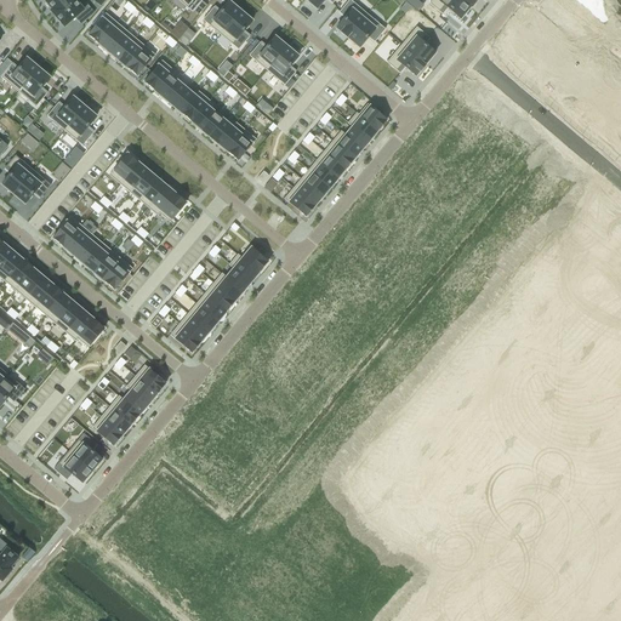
[(74,0),(43,0),(51,10),(50,11),(63,27),(75,17),(80,24),(93,13),(87,6),(81,0),(77,0),(75,1),(74,0)]
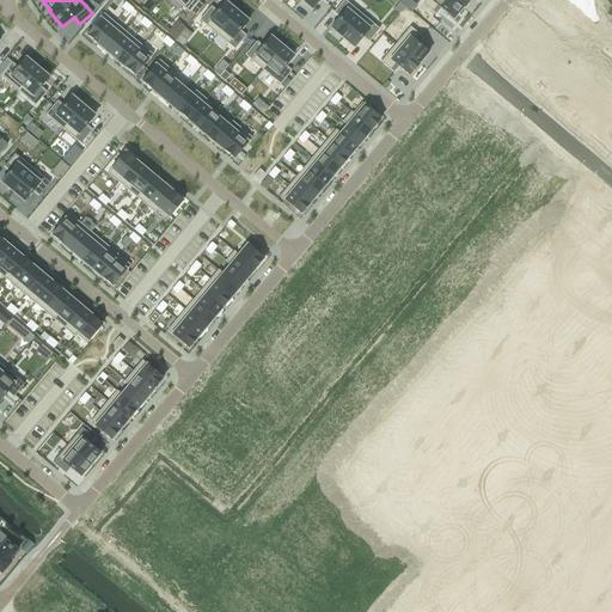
[(175,0),(189,12),(199,0),(175,0)]
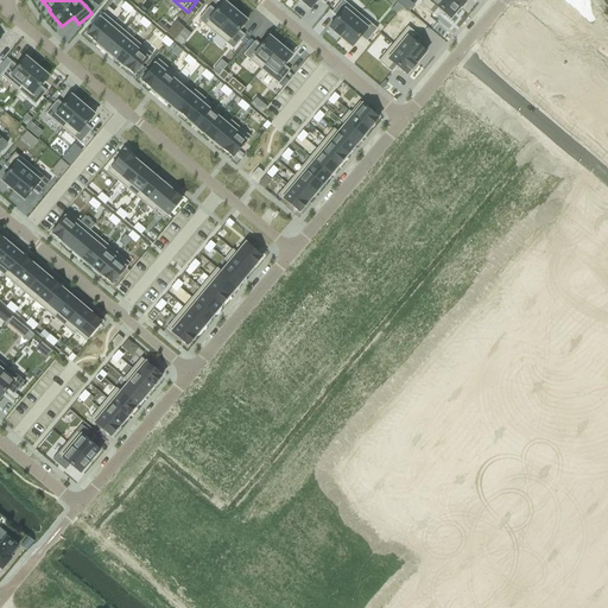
[(337,18),(328,27),(340,38),(359,14),(342,0),(341,0),(331,12),(337,18)]
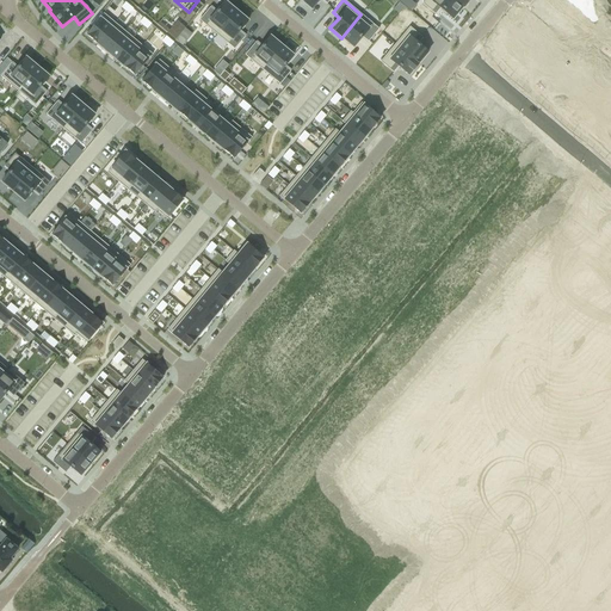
[(452,0),(424,0),(421,4),(434,14),(439,8),(452,19),(462,7),(452,0)]
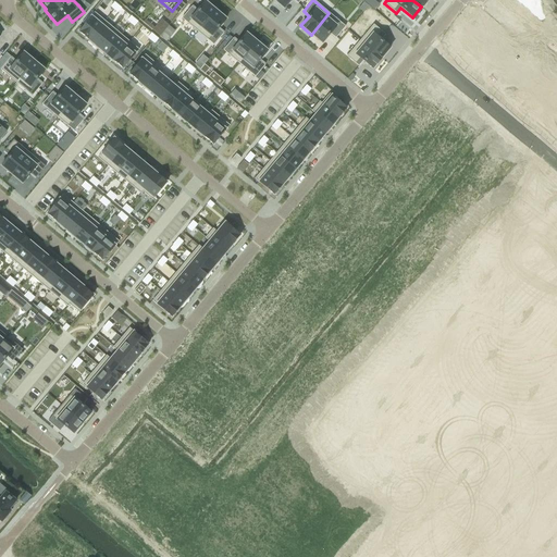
[(192,7),(182,19),(197,32),(215,10),(205,1),(197,11),(192,7)]
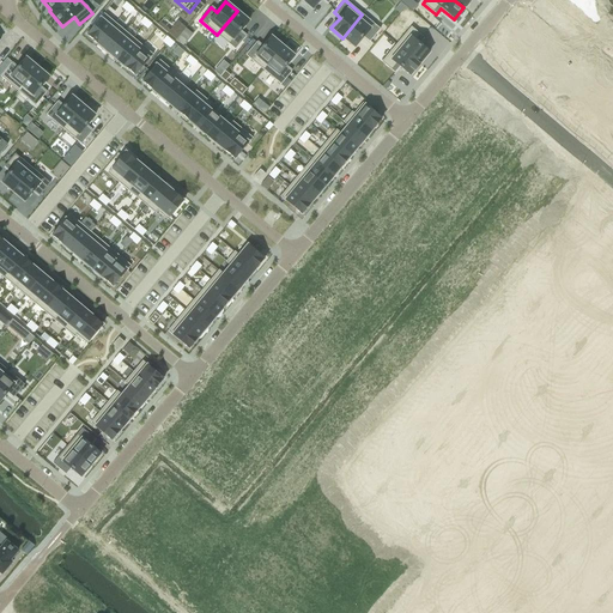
[(237,11),(217,35),(235,49),(246,36),(240,31),(248,20),(237,11)]
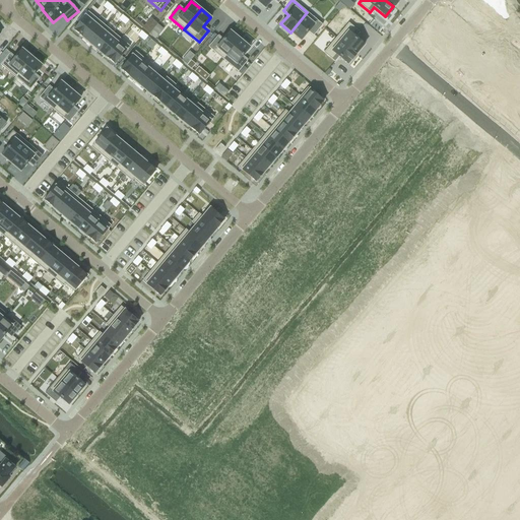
[(88,11),(73,29),(81,37),(96,18),(88,11)]
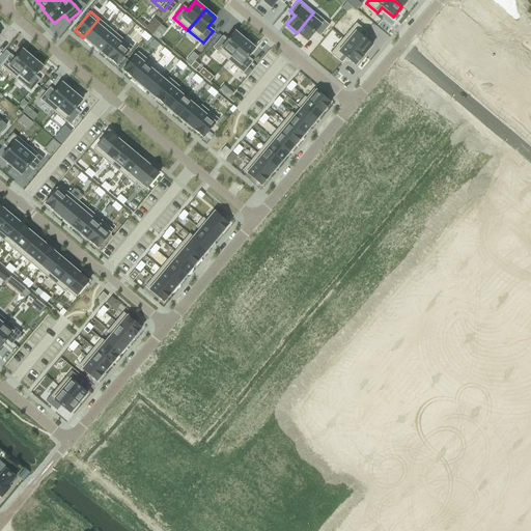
[(313,12),(297,33),(307,42),(314,32),(319,36),(329,25),(313,12)]
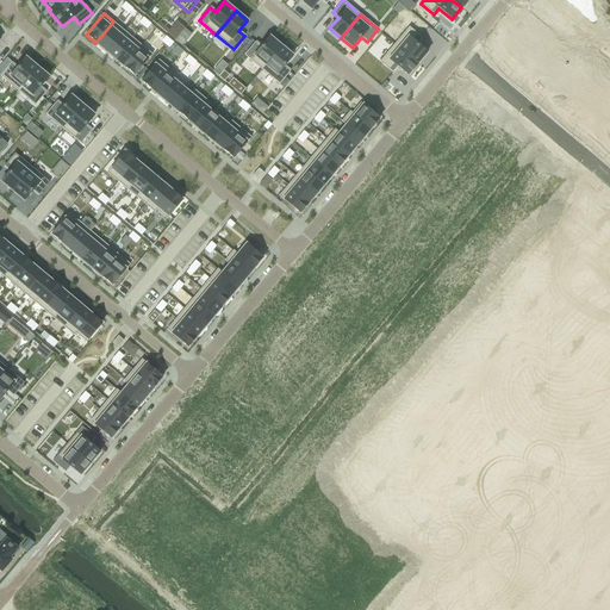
[(113,22),(95,43),(105,51),(123,30),(113,22)]
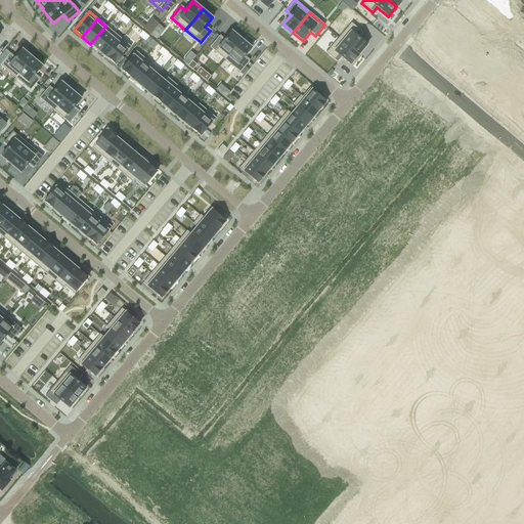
[(351,24),(339,38),(358,55),(366,45),(357,38),(362,33),(351,24)]
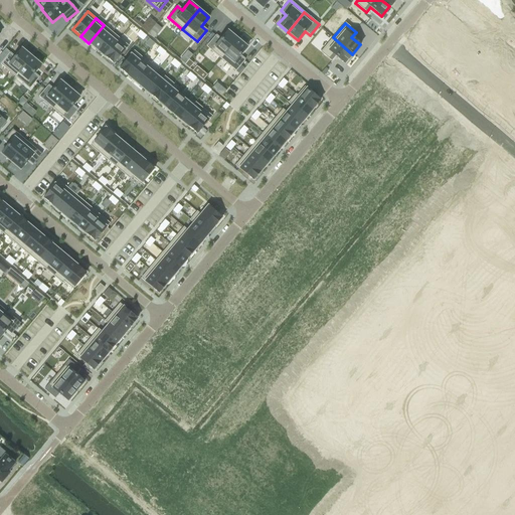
[(104,25),(89,43),(97,50),(112,32),(104,25)]
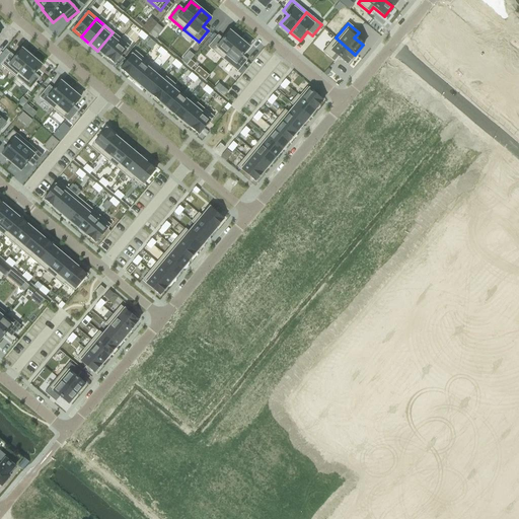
[(217,35),(208,47),(222,59),(239,40),(229,31),(222,40),(217,35)]
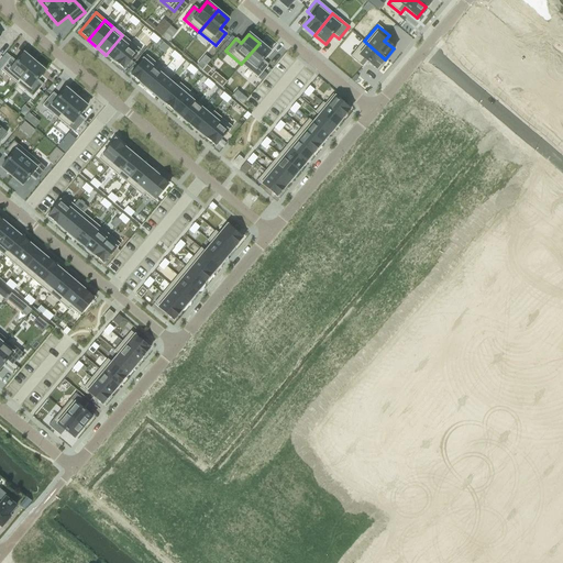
[(122,35),(106,55),(114,62),(131,43),(122,35)]
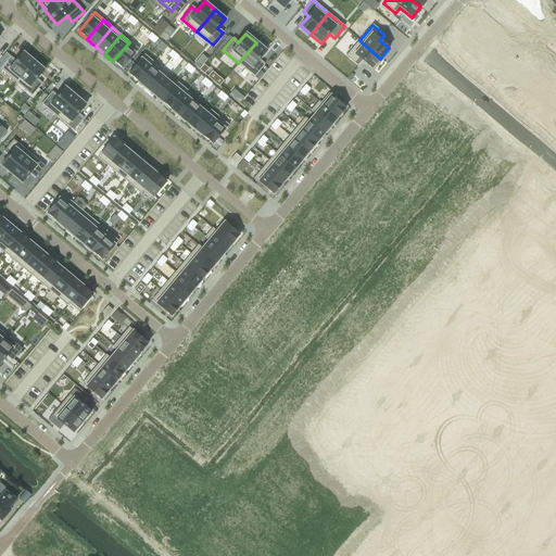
[(359,40),(345,57),(357,66),(362,61),(371,68),(380,59),(359,40)]
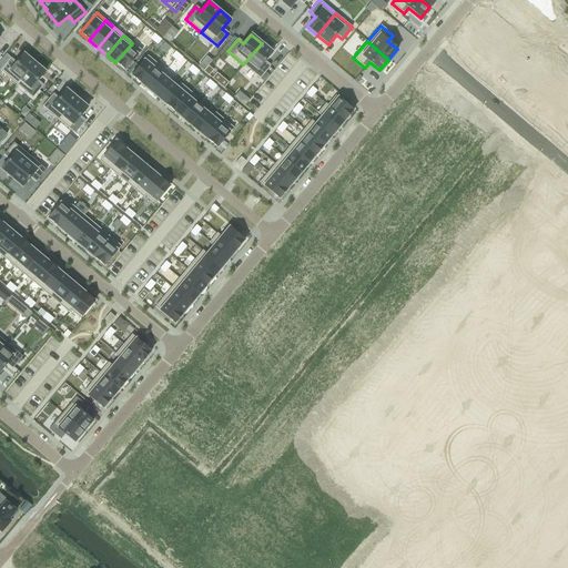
[(132,43),(115,62),(125,70),(141,51),(132,43)]
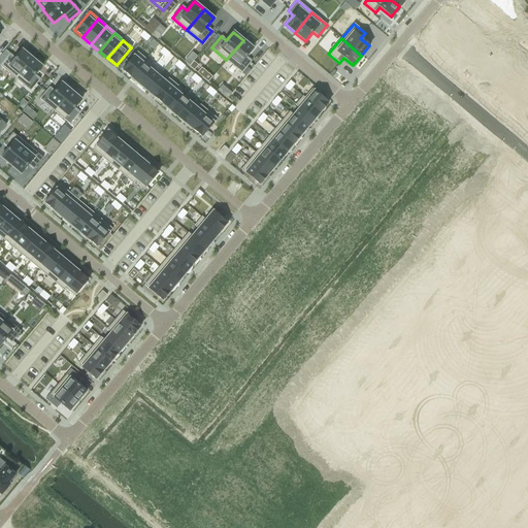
[(243,40),(226,60),(241,72),(251,62),(245,58),(253,48),(243,40)]
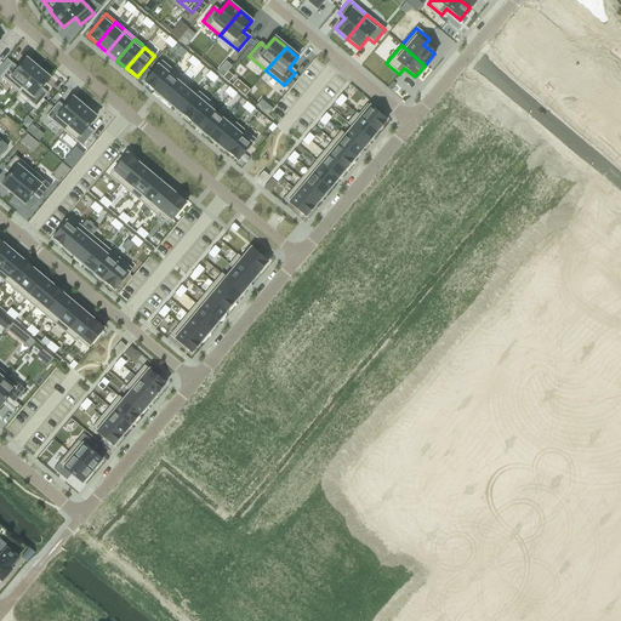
[(11,64),(0,78),(18,92),(38,68),(26,58),(17,69),(11,64)]
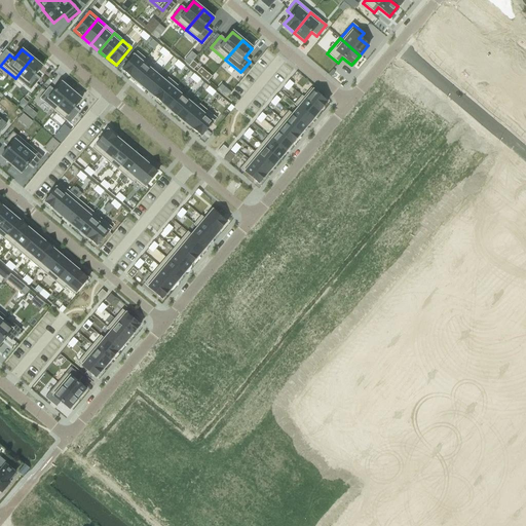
[(137,51),(121,70),(129,76),(145,59),(137,51)]
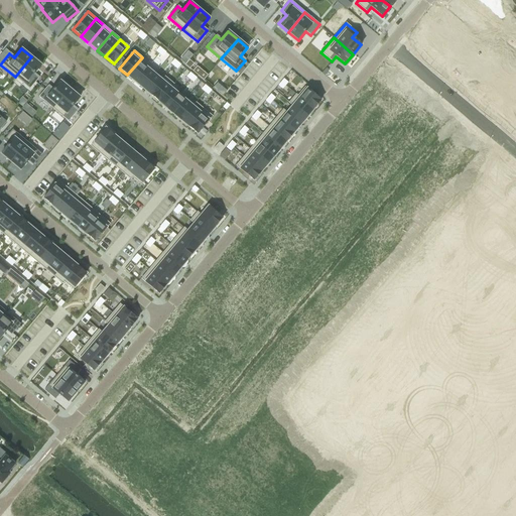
[(31,56),(15,77),(29,89),(38,78),(33,74),(41,65),(31,56)]
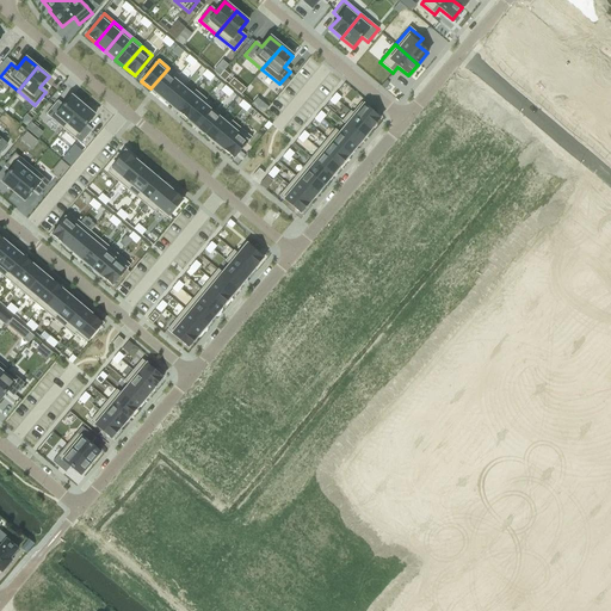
[(168,68),(150,88),(160,97),(173,80),(166,73),(170,69),(168,68)]
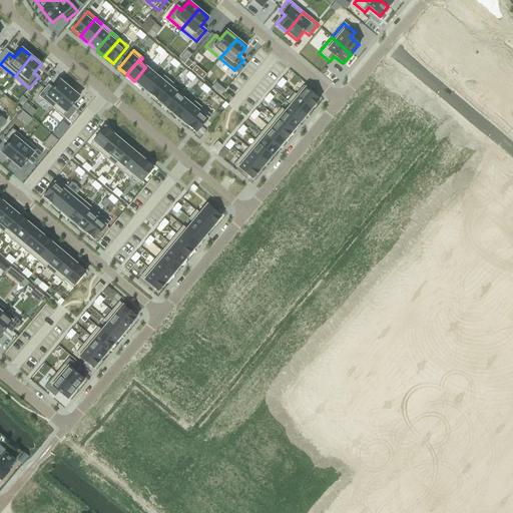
[(145,67),(134,81),(141,87),(153,73),(145,67)]
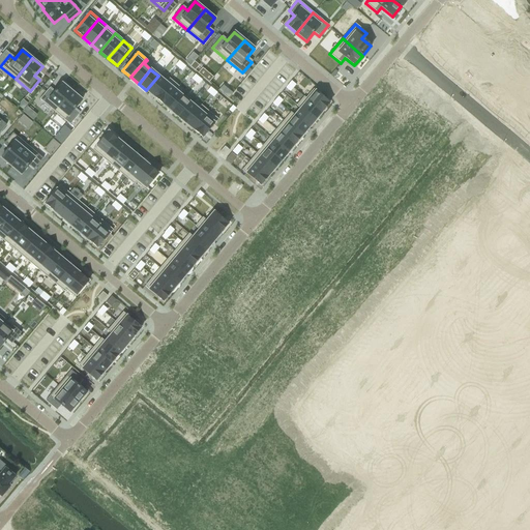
[(158,76),(146,90),(154,97),(170,79),(169,79),(166,82),(158,76)]
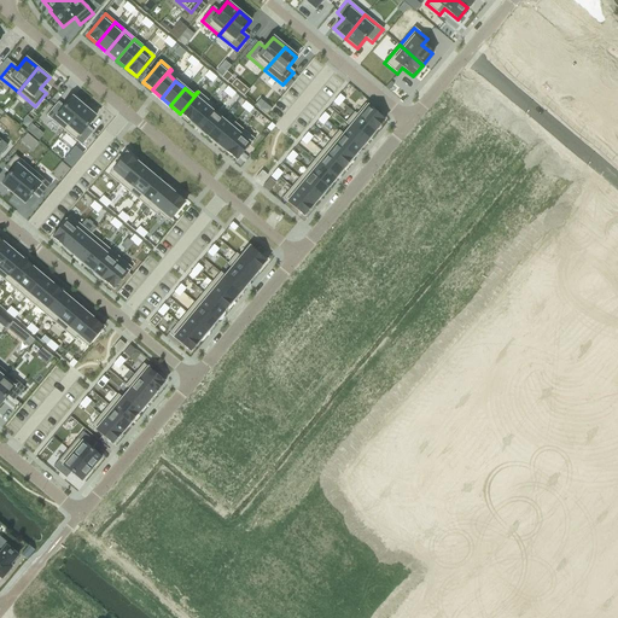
[(198,92),(180,114),(190,121),(208,100),(198,92)]
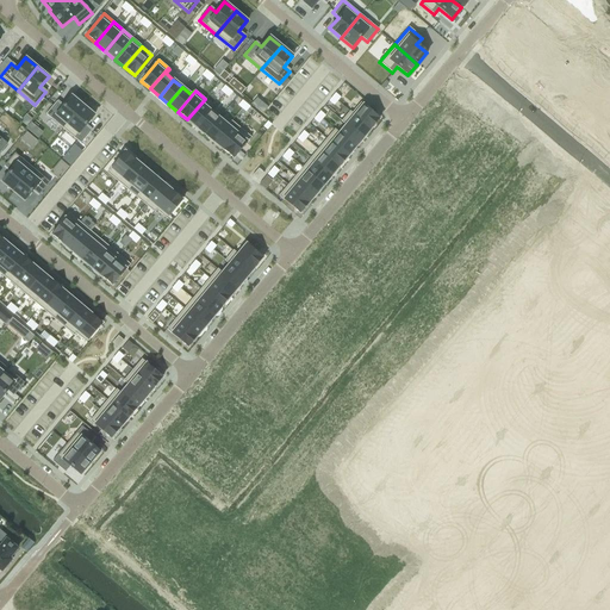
[(56,101),(45,114),(63,129),(82,105),(72,95),(62,106),(56,101)]
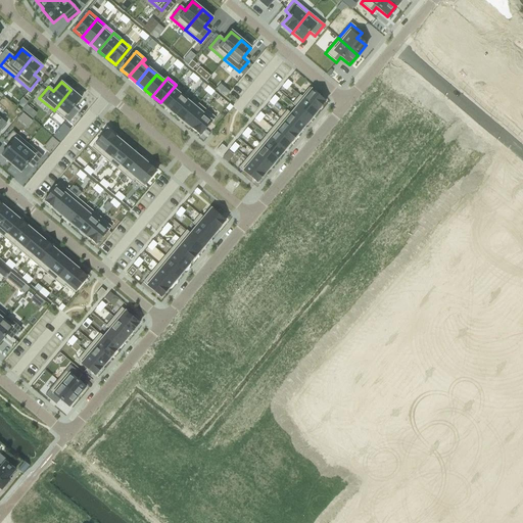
[(176,85),(160,102),(169,109),(180,95),(173,89),(176,85)]
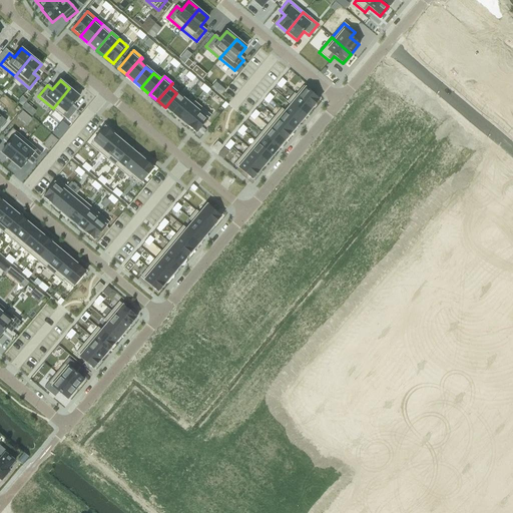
[(303,86),(296,95),(312,108),(319,99),(303,86)]
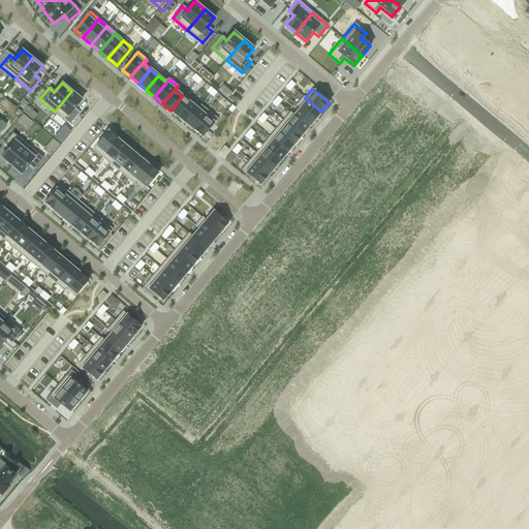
[(71,91),(55,112),(70,124),(80,114),(74,109),(82,99),(71,91)]
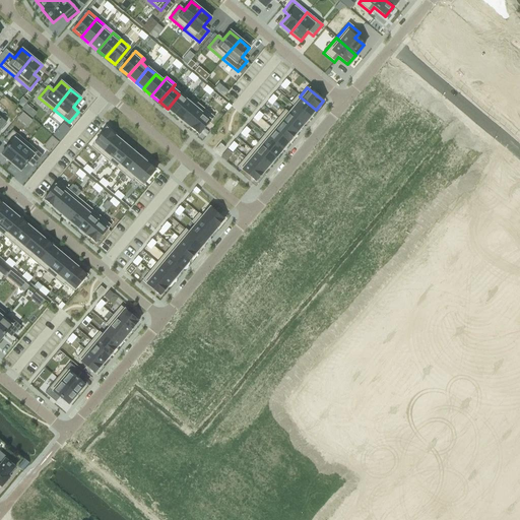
[(179,94),(168,109),(175,115),(187,101),(179,94)]
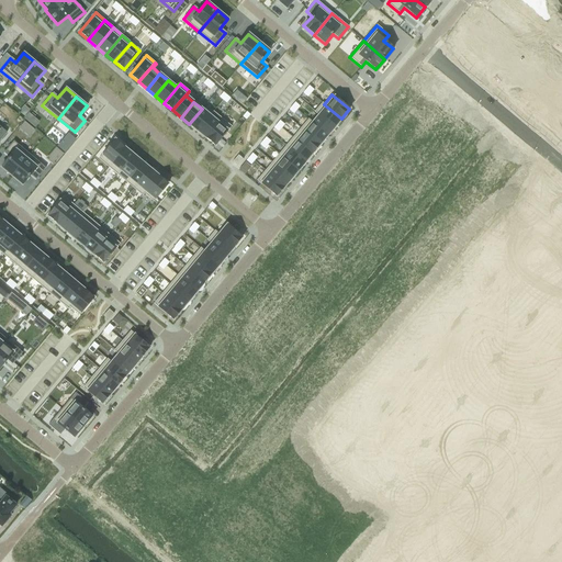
[(322,102),(314,112),(318,115),(334,128),(341,119),(324,104),(322,102)]
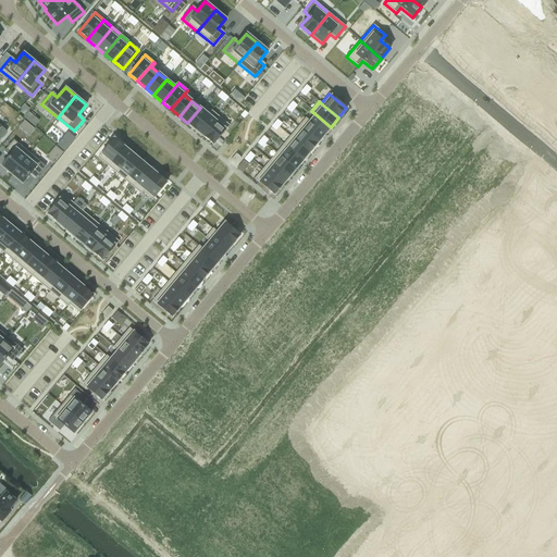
[(200,108),(187,123),(196,131),(209,115),(200,108)]
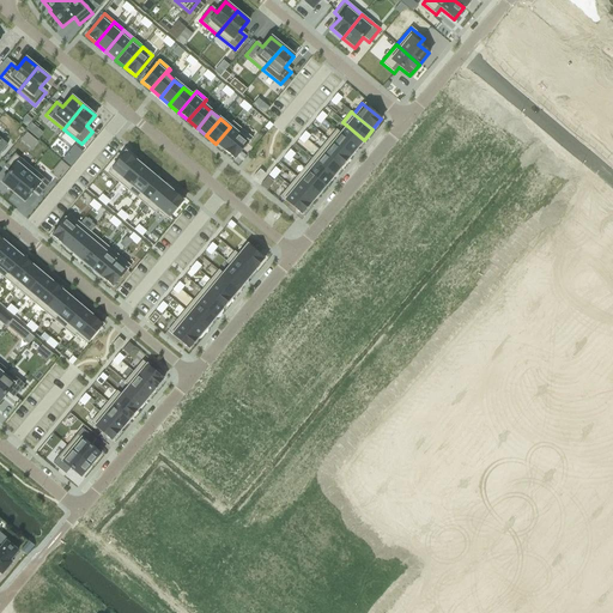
[(347,126),(340,133),(357,147),(364,140),(347,126)]
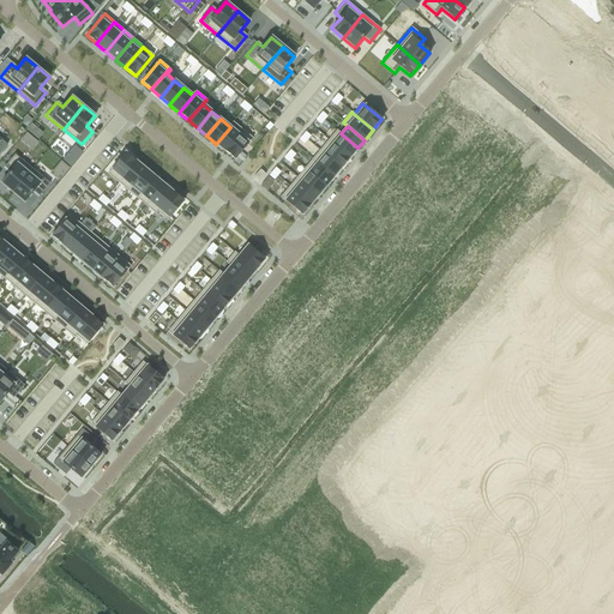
[(230,127),(216,144),(226,151),(244,131),(241,128),(238,133),(230,127)]
